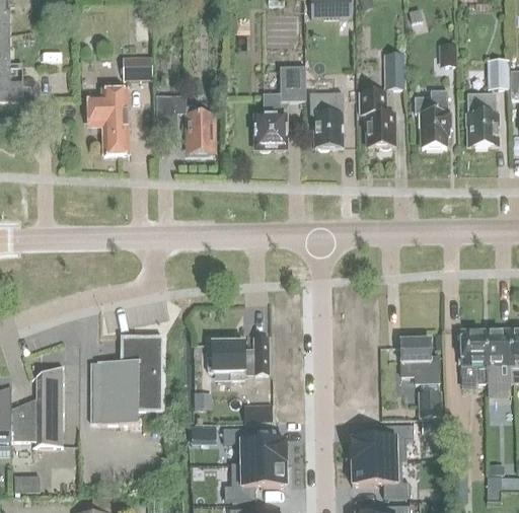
[(0,0),(0,100),(22,100),(21,79),(9,79),(7,0),(0,0)]
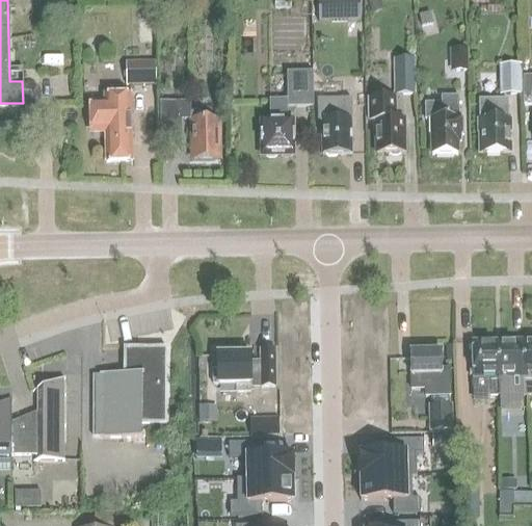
[(318,0),(319,17),(357,16),(356,0),(318,0)]
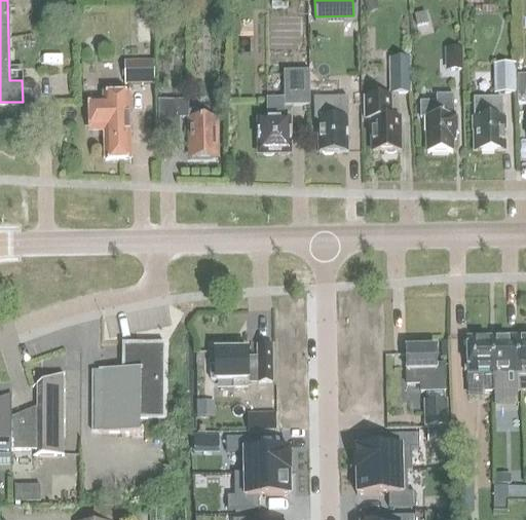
[(134,4),(136,35),(150,35),(149,4),(134,4)]
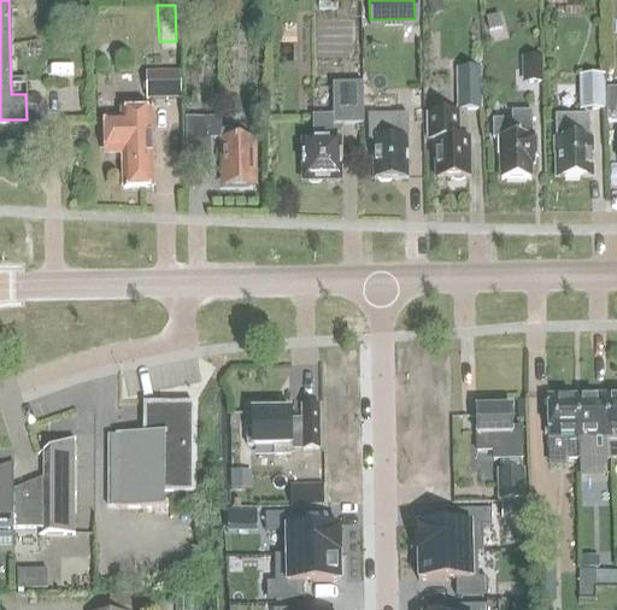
[(501,23),(499,9),(485,12),(488,27),(501,23)]
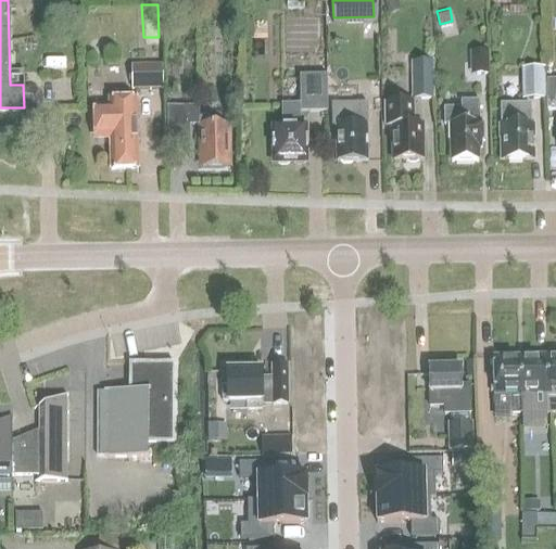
[(489,69),(489,47),(470,47),(470,69),(489,69)]
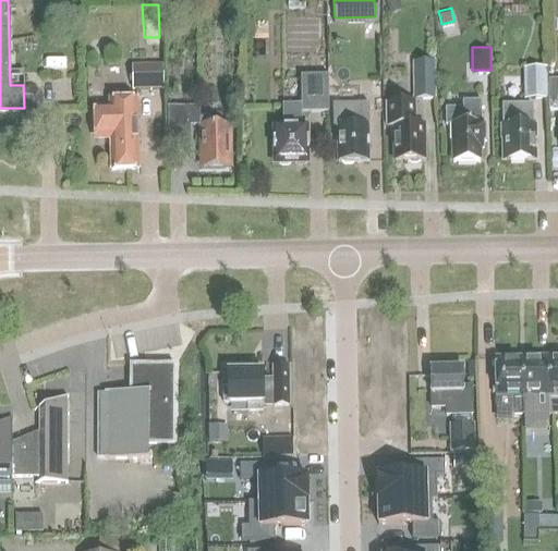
[(131,59),(132,83),(162,82),(161,58),(131,59)]
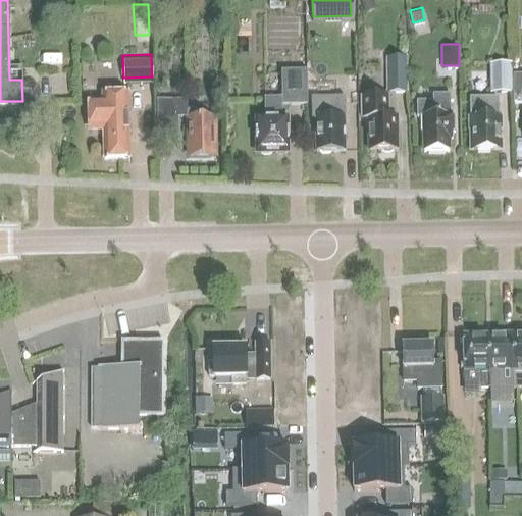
[(387,55),(388,89),(408,89),(407,54),(387,55)]
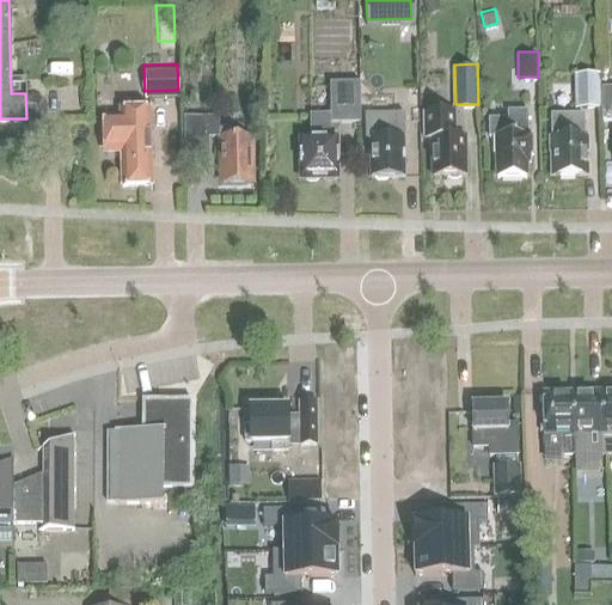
[(571,67),(574,101),(598,99),(595,66),(571,67)]
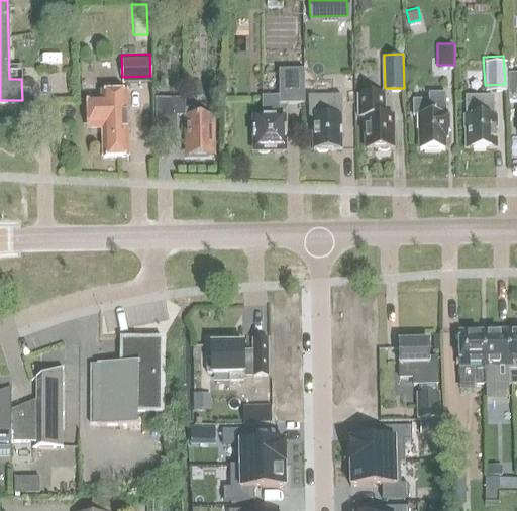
[(251,113),(252,147),(285,147),(284,113),(279,113),(278,101),(302,100),(301,64),(278,65),(278,91),(261,92),(262,113),(251,113)]
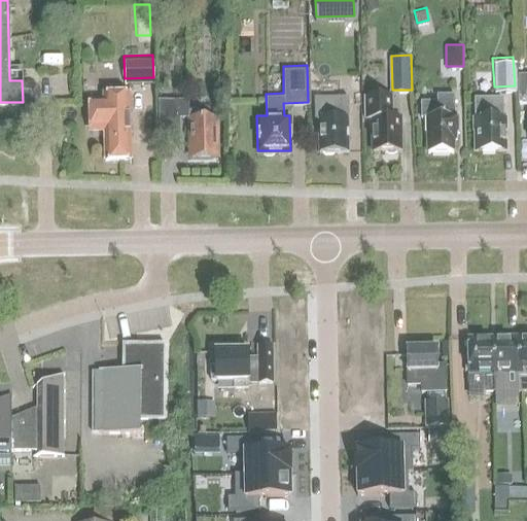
[(320,66),(307,67),(308,82),(321,82),(320,66)]
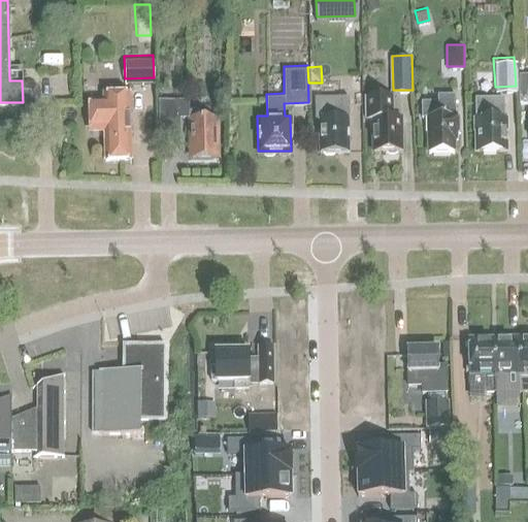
[(527,71),(518,72),(519,99),(527,99),(527,71)]
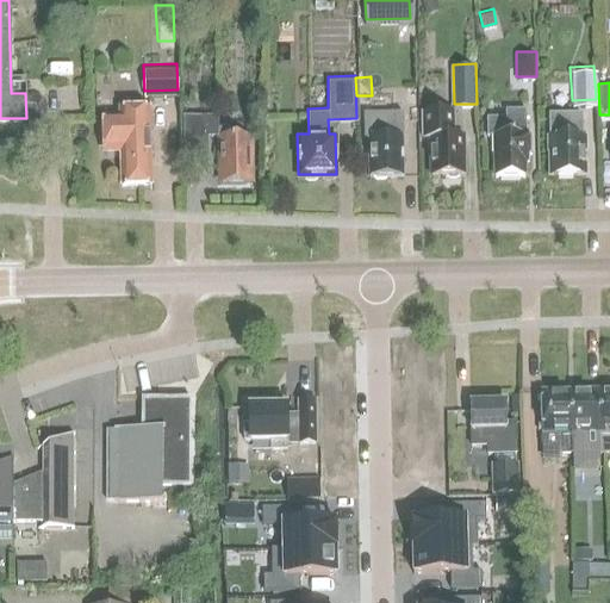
[(403,97),(381,97),(381,131),(369,131),(371,174),(400,174),(400,144),(404,142),(403,97)]
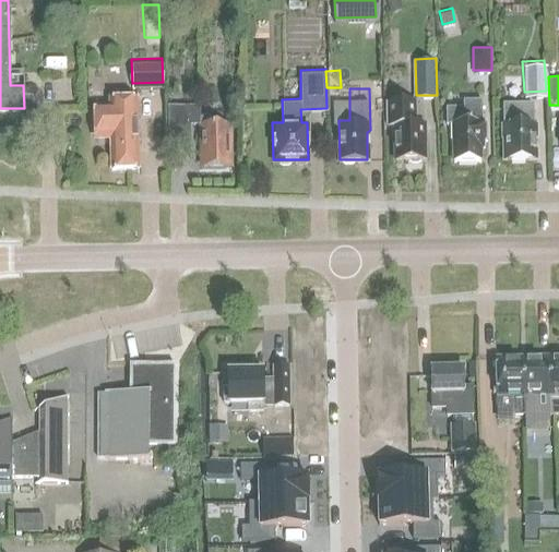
[(138,164),(137,94),(109,94),(109,100),(94,102),(95,127),(110,127),(111,164),(138,164)]
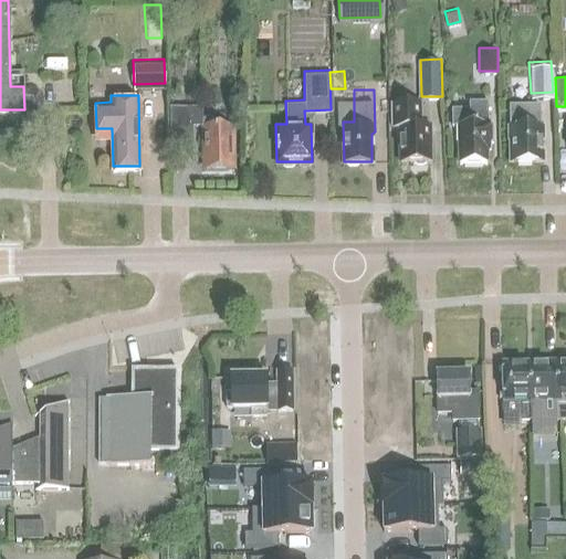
[(491,144),(490,97),(469,97),(469,104),(450,105),(450,122),(456,122),(456,138),(458,138),(459,158),(486,158),(486,144),(491,144)]
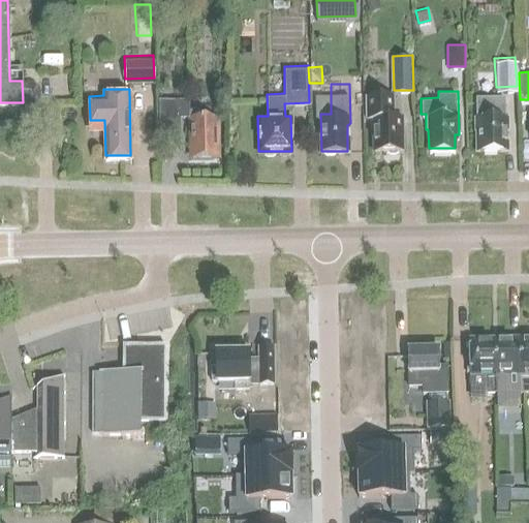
[(396,113),(395,92),(366,93),(367,109),(371,109),(371,125),(374,129),(375,150),(404,149),(403,113),(396,113)]
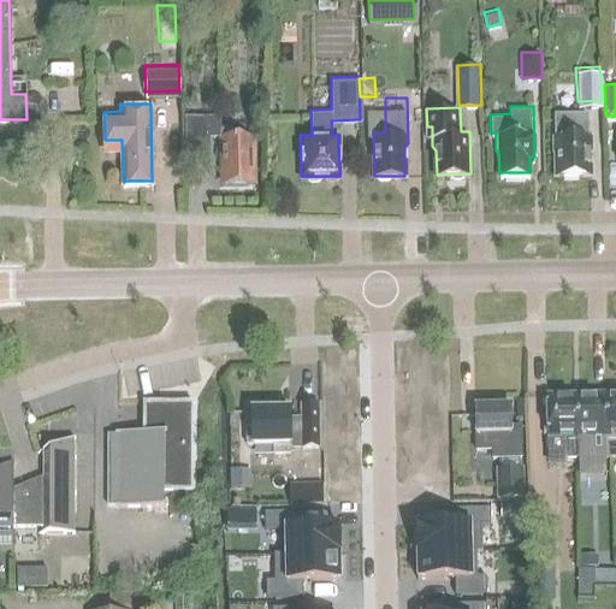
[(555,147),(556,171),(588,170),(588,145),(591,145),(588,108),(554,110),(555,132),(552,132),(552,147),(555,147)]
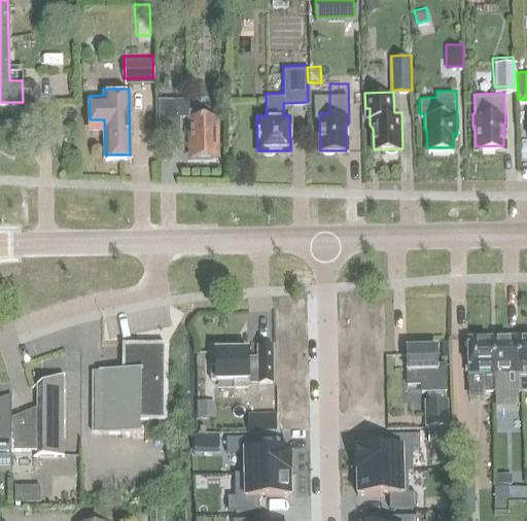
[(188,95),(156,96),(157,133),(178,133),(178,113),(189,113),(190,152),(216,151),(215,114),(200,114),(200,107),(188,107),(188,95)]
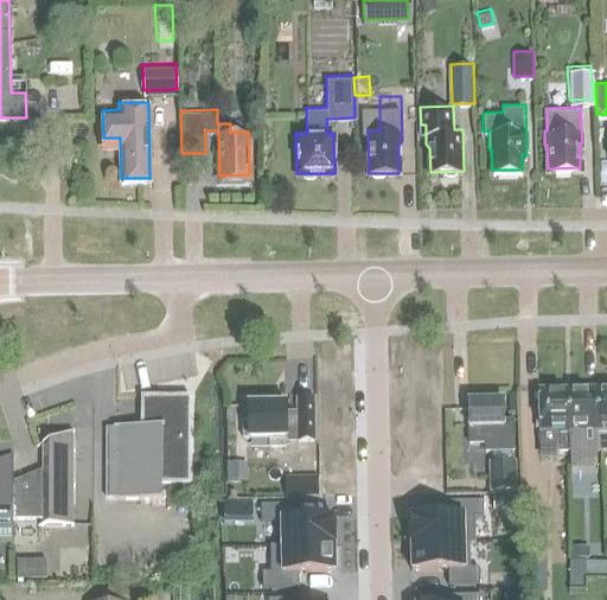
[(606,383),(594,384),(595,425),(595,446),(596,446),(606,445),(606,383)]
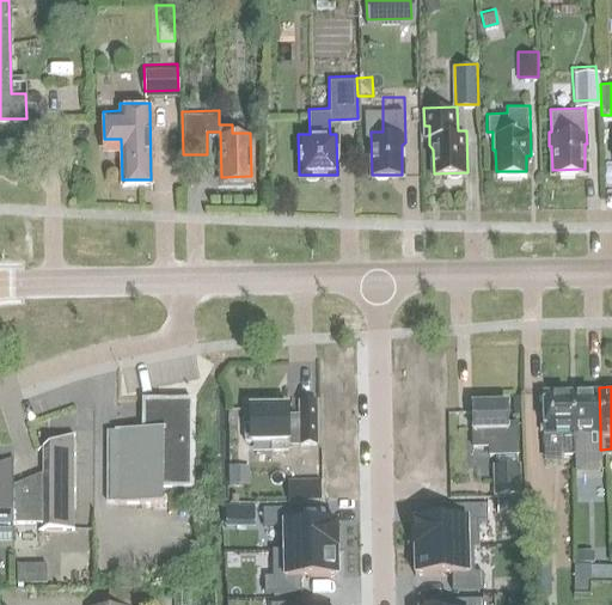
[(570,387),(542,389),(542,429),(558,429),(560,451),(571,450),(570,387)]
